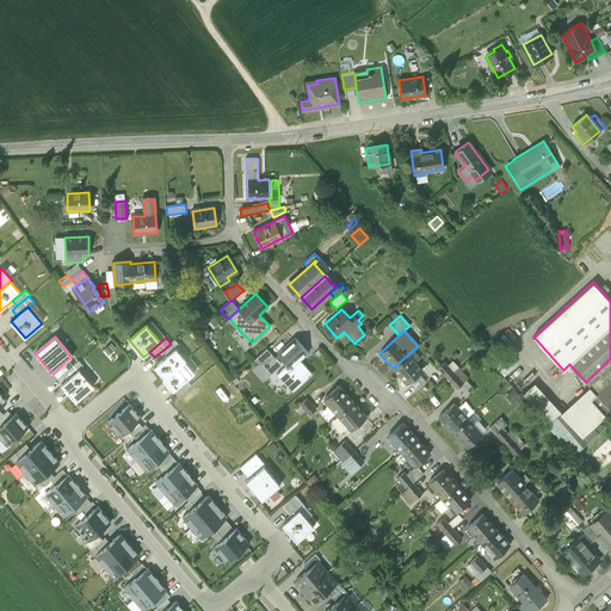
[(308,352),(296,339),(279,353),(291,368),(288,370),(285,368),(278,375),(292,392),(313,374),(300,359),(308,352)]
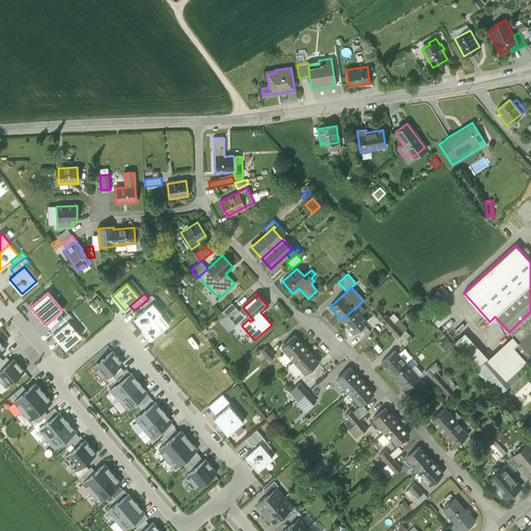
[(145,309),(152,303),(156,300),(151,296),(148,299),(141,305),(145,309)]
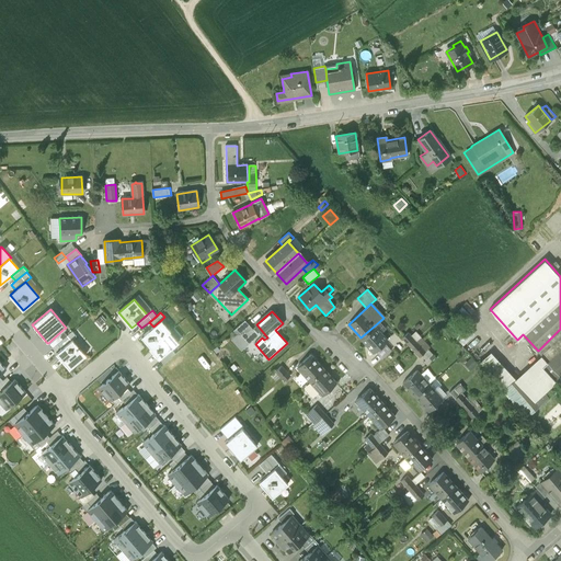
[(171,331),(161,320),(153,327),(141,336),(151,347),(169,332),(171,331)]
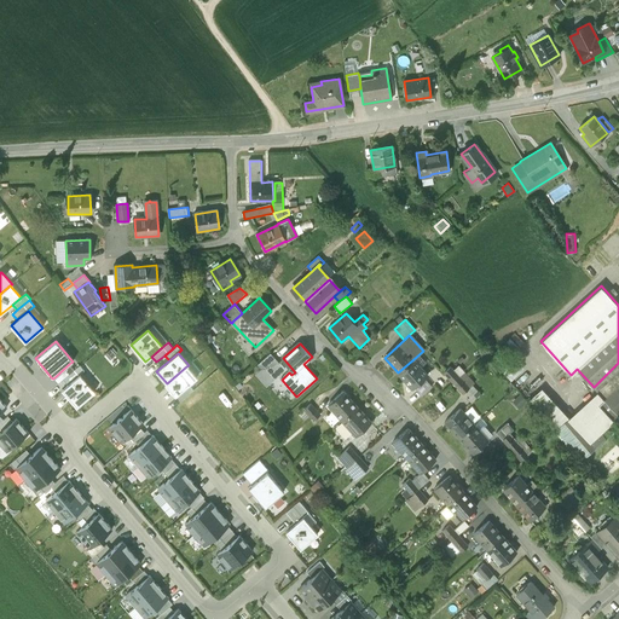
[(270,353),(258,365),(267,375),(279,364),(271,356),(271,354),(270,353)]
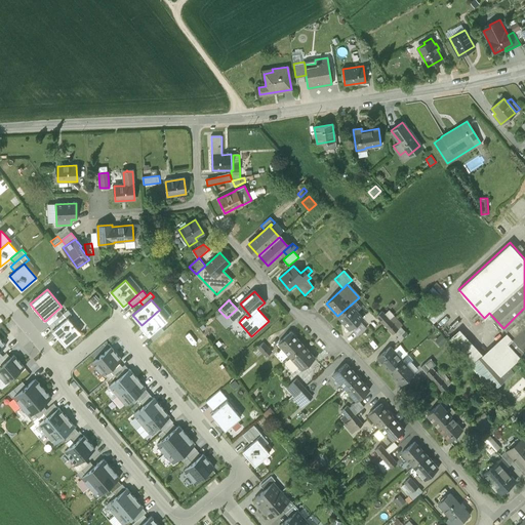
[(444,313),(434,301),(422,313),(433,323),(444,313)]
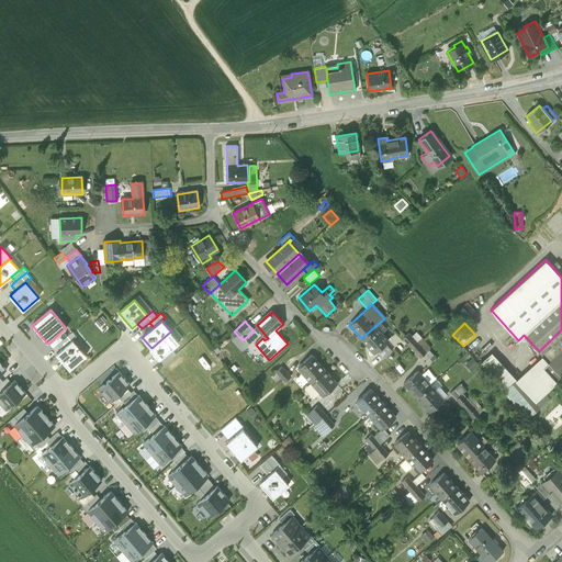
[(408,333),(401,325),(393,333),(401,340),(402,339),(403,338),(408,333)]
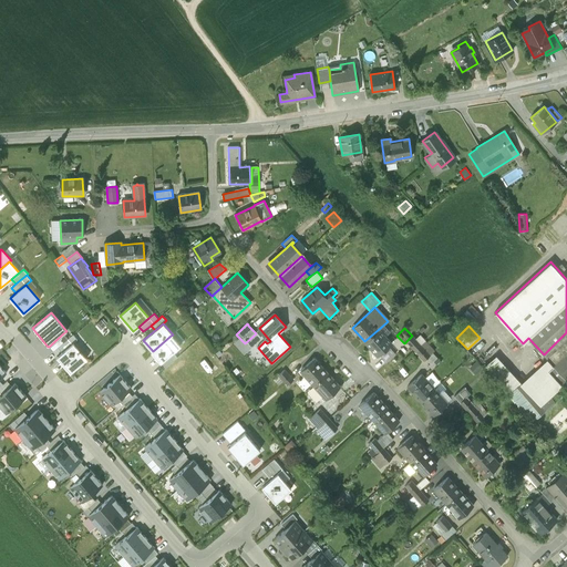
[(379,329),(364,341),(378,356),(391,343),(379,329)]
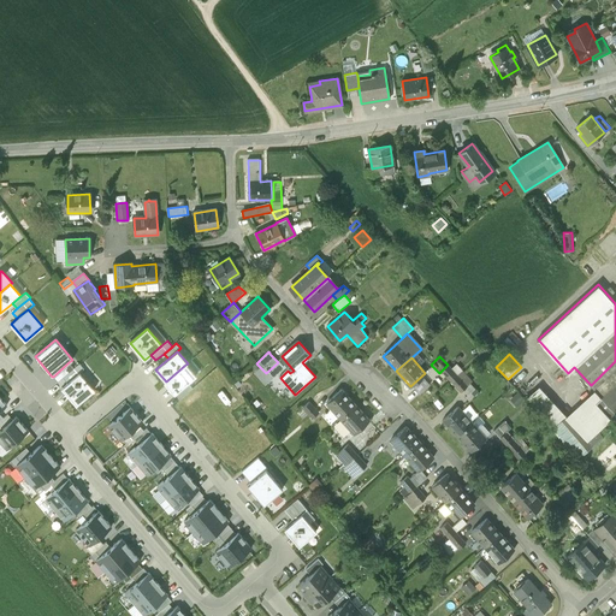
[(454,360),(448,365),(457,375),(463,369),(454,360)]
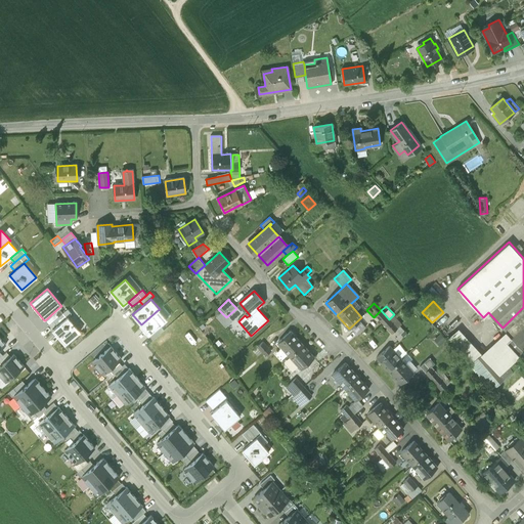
[(45,320),(48,324),(53,321),(62,313),(58,308),(45,320)]
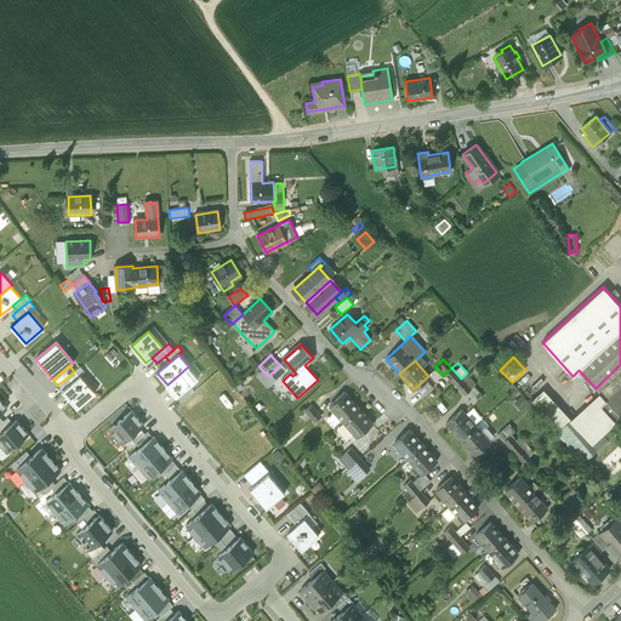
[(280,365),(273,371),(278,377),(285,370),(280,365)]
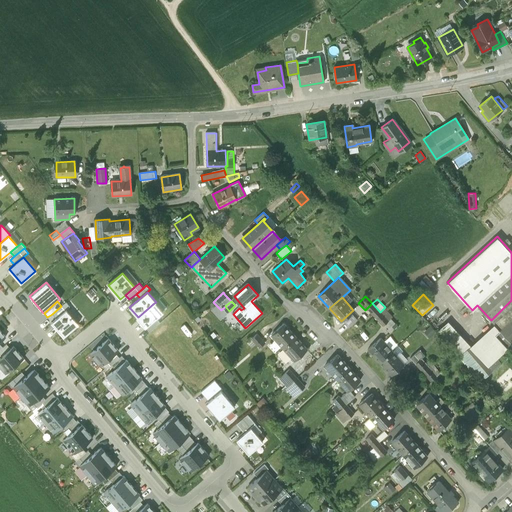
[(52,314),(56,318),(66,310),(70,307),(66,302),(61,306),(52,314)]
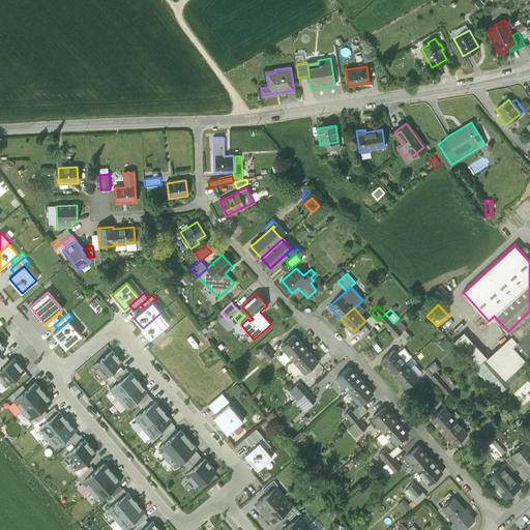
[(169,324),(159,314),(143,328),(142,329),(150,340),(151,339),(162,329),(169,324)]
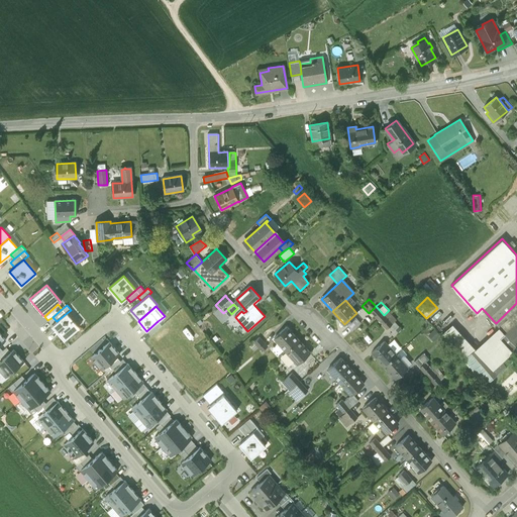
[(376,306),(371,311),(379,319),(384,315),(376,306)]
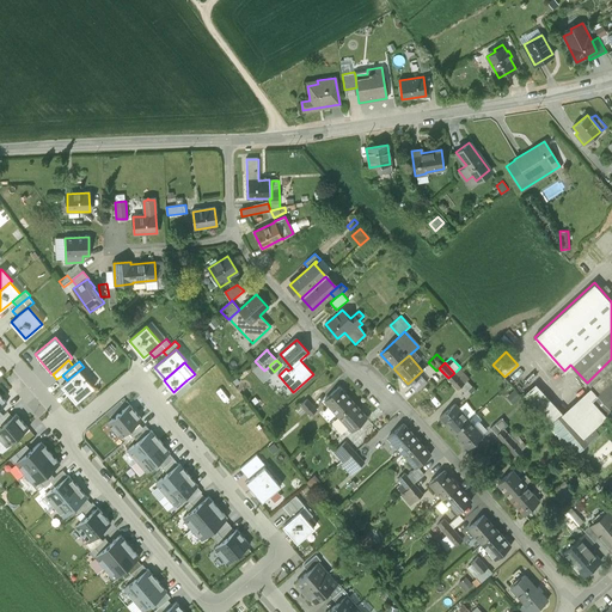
[(67,380),(61,385),(75,403),(93,387),(79,371),(67,380)]
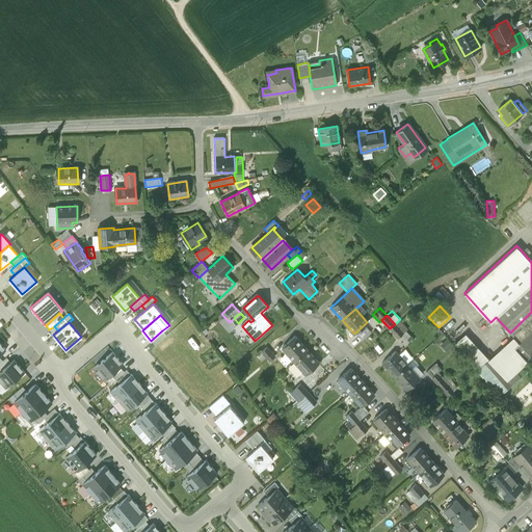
[(395,324),(390,328),(398,338),(403,333),(395,324)]
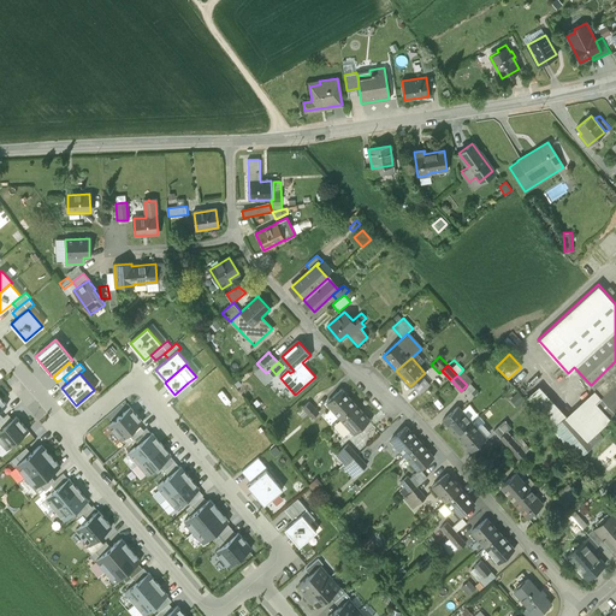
[(188,383),(176,394),(181,400),(193,389),(188,383)]
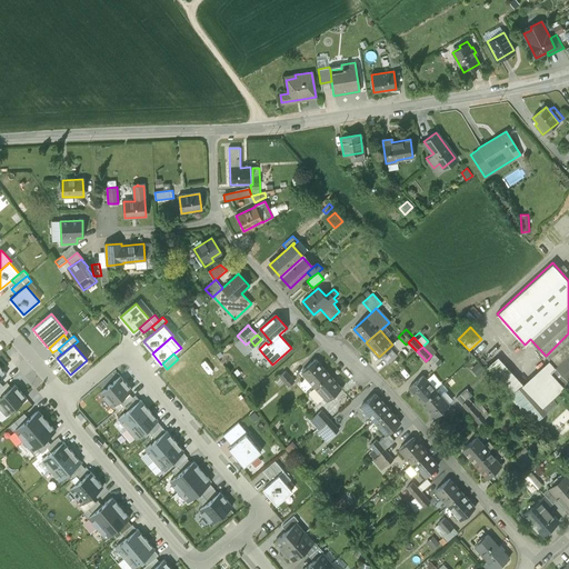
[(426,361),(425,362),(432,370),(441,362),(433,355),(431,356),(426,361)]
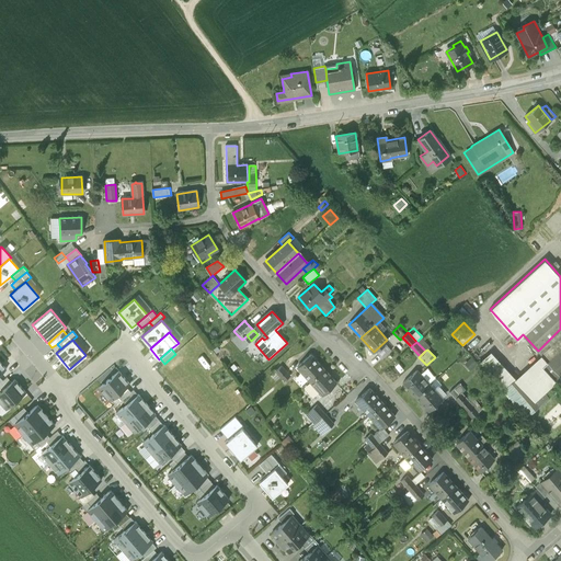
[(501,389),(514,377),(489,350),(477,361),(501,389)]
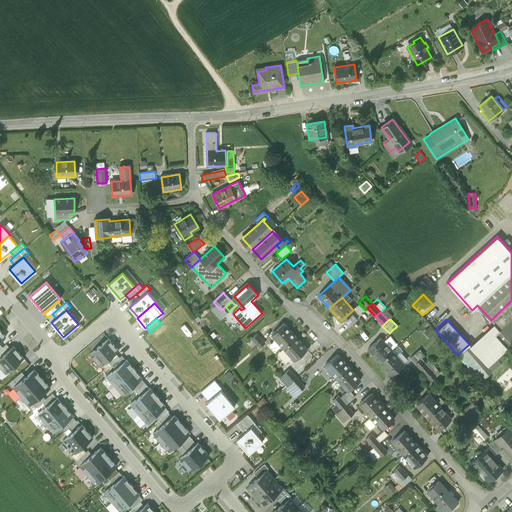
[(511,319),(495,335),(506,347),(511,341),(511,319)]
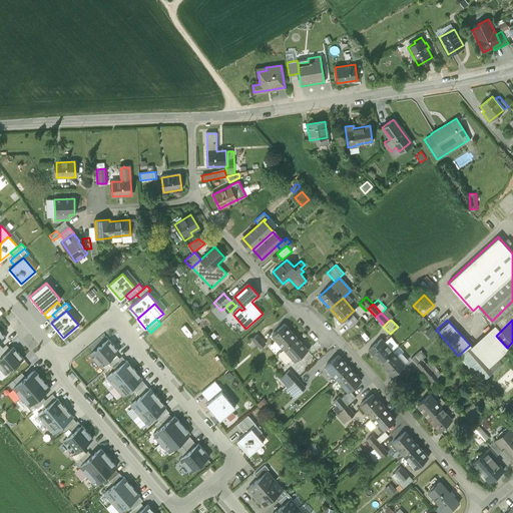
[(296,337),(284,325),(272,336),(284,348),(296,337)]
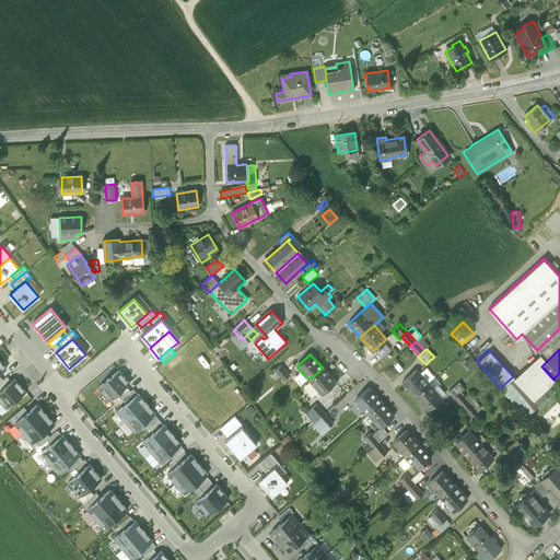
[(470,357),(463,363),(469,371),(477,364),(470,357)]
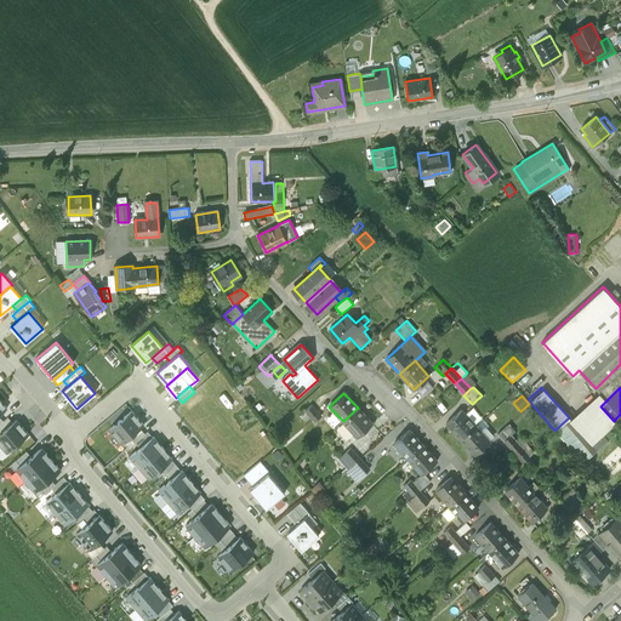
[(320,415),(312,405),(306,410),(314,421),(320,415)]
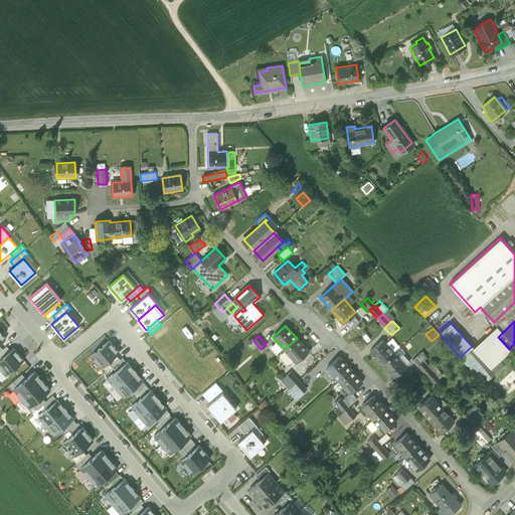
[(308,351),(297,338),(285,349),(296,362),(308,351)]
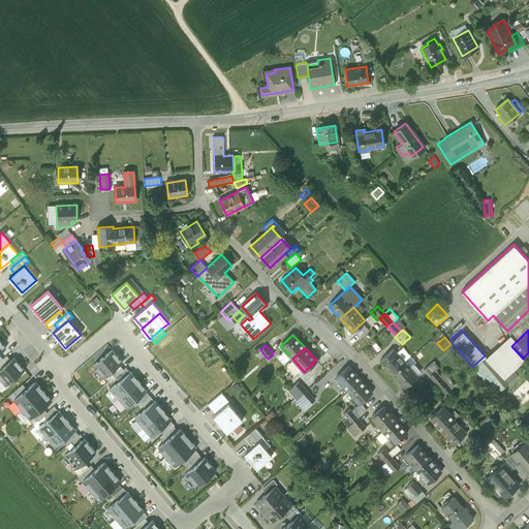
[(405,362),(394,349),(381,361),(393,374),(405,362)]
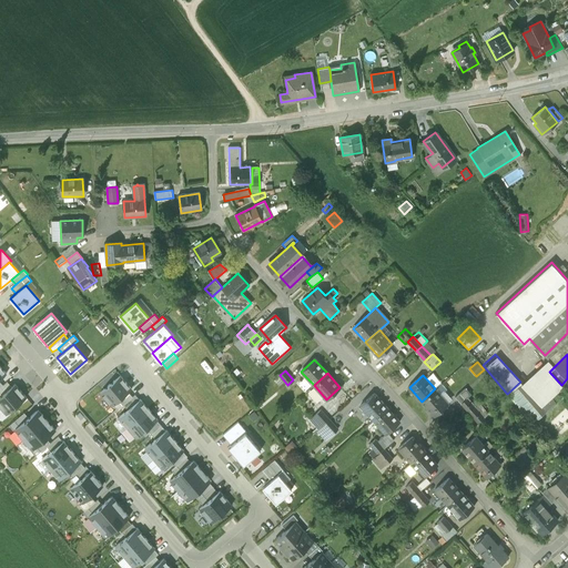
[(120,376),(100,393),(111,406),(113,405),(128,392),(131,389),(120,376)]
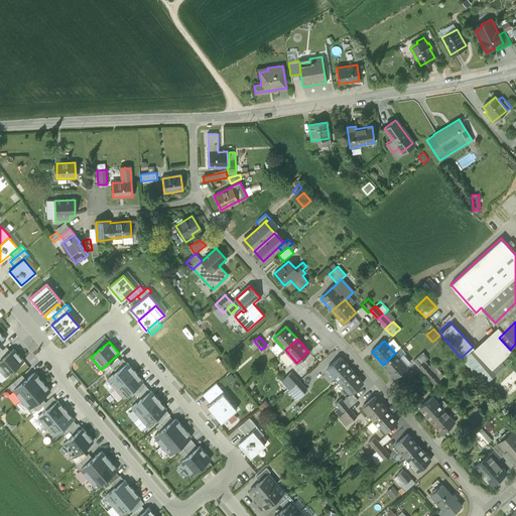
[(0,360),(10,352),(6,347),(3,350),(0,352),(0,360)]
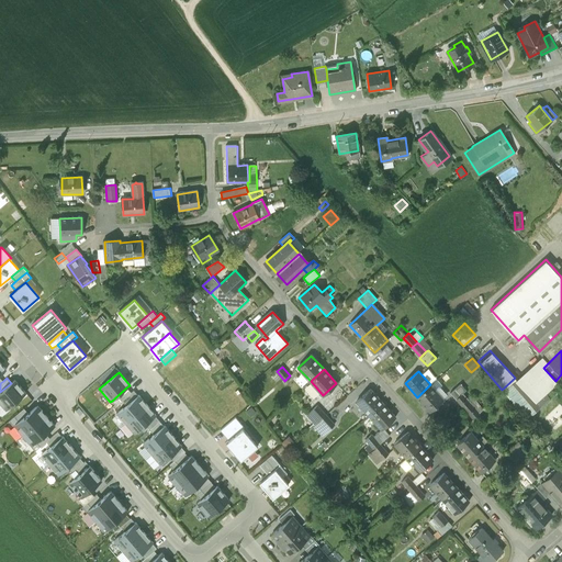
[(534,398),(515,378),(502,390),(527,417),(549,398),(542,391),(534,398)]
